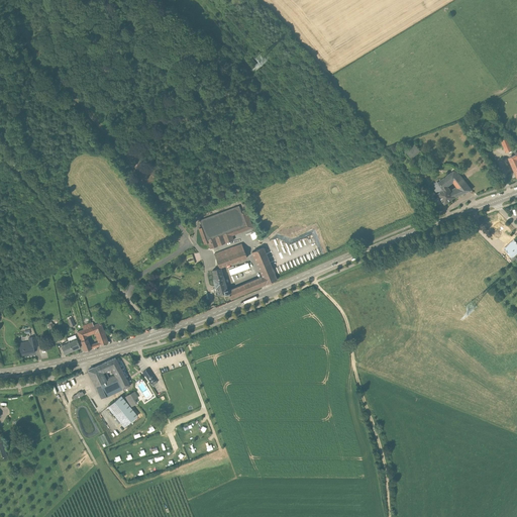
[(508,138),(501,141),(506,153),(513,149),(508,138)]
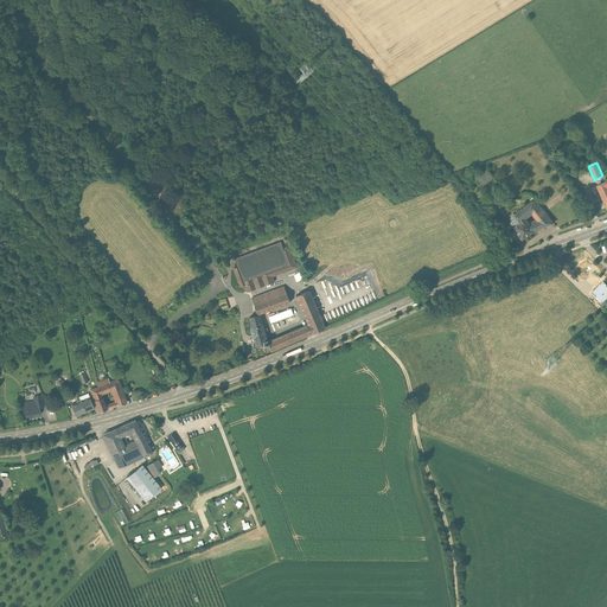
[(483,187),(494,178),(486,168),(474,179),(483,187)]
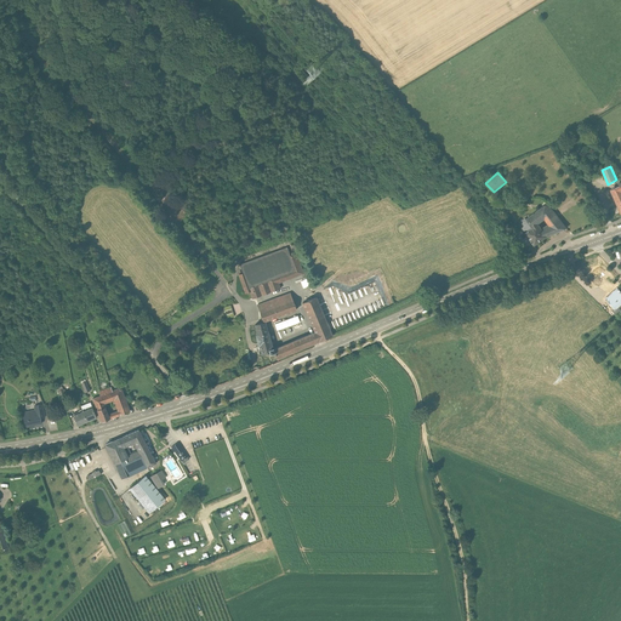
[(620,181),(617,183),(620,186),(610,191),(620,214),(620,181)]
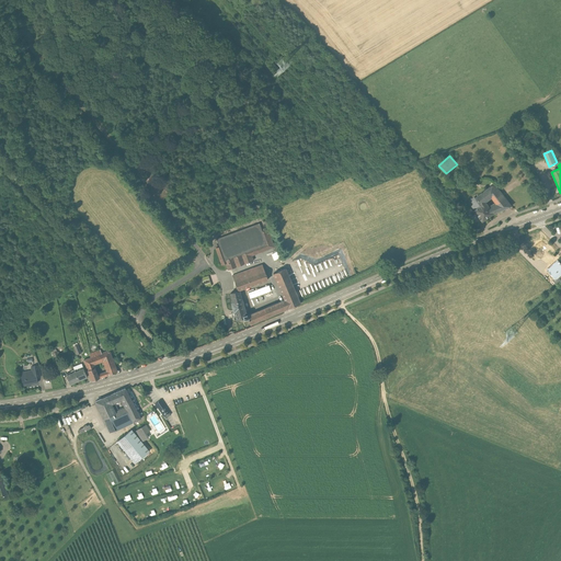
[(494,214),(512,206),(494,185),(474,197),(468,202),(482,221),(494,214)]
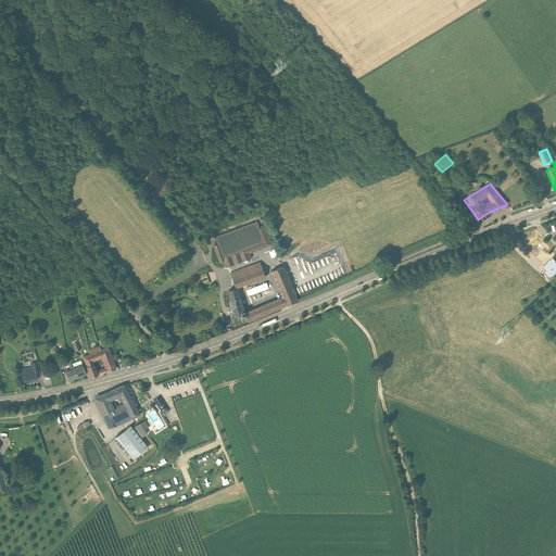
[(219,263),(224,262),(222,257),(265,242),(257,222),(215,237),(217,244),(213,247),(219,263)]
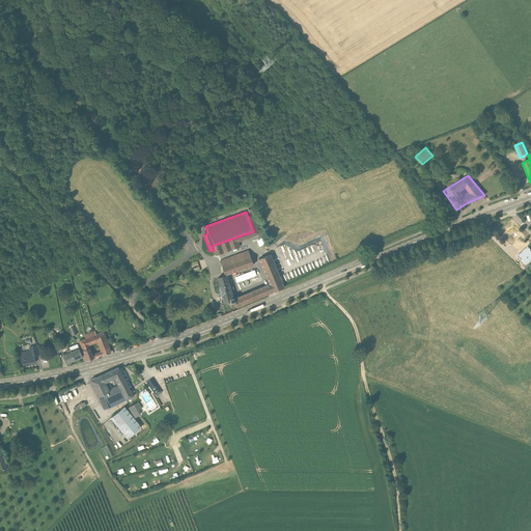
[(520,257),(524,260),(526,263),(530,258),(530,251),(529,249),(520,257)]
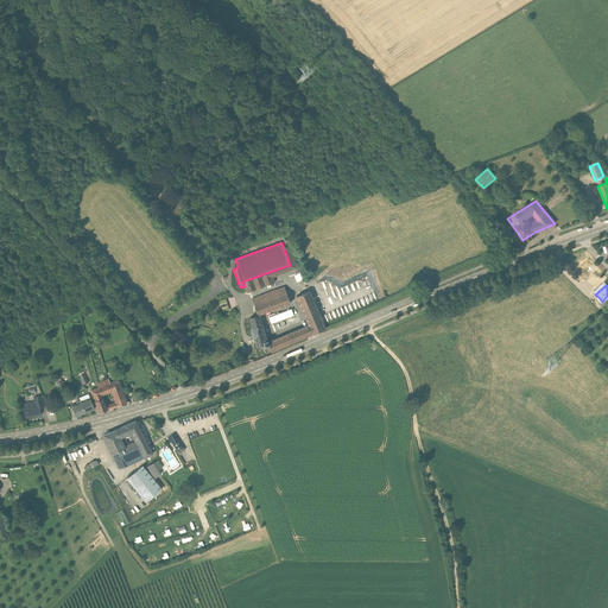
[(291,304),(284,287),(252,299),(258,316),(291,304)]
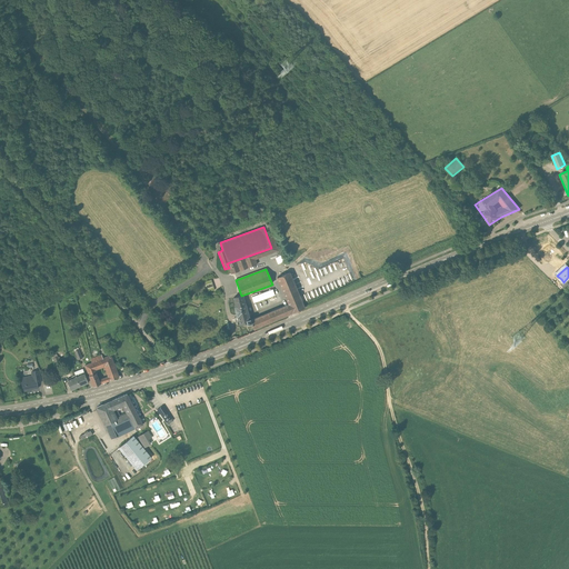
[(251,320),(251,323),(253,329),(305,308),(290,272),(277,278),(288,305),(251,320)]
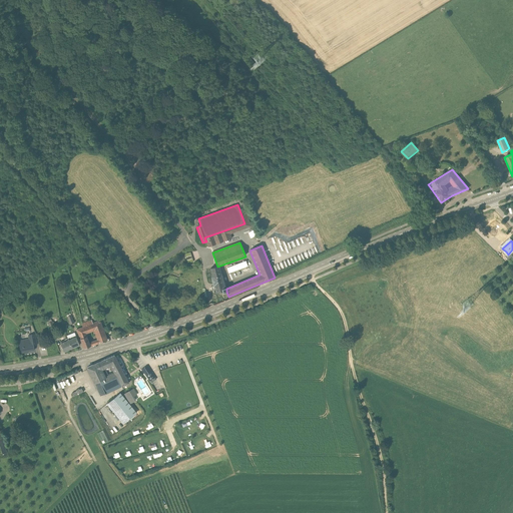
[(190,252),(185,254),(187,264),(193,262),(190,252)]
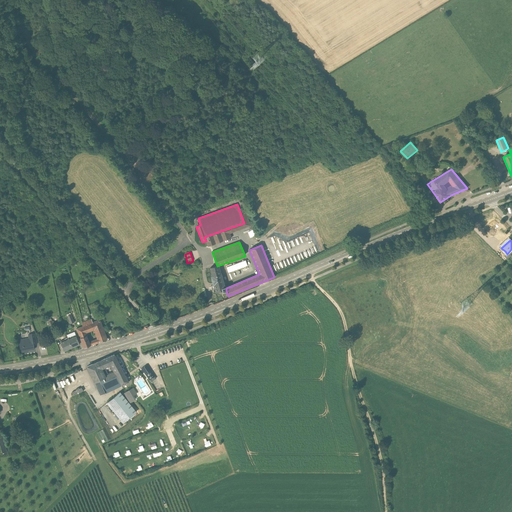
[(227,266),(229,272),(248,265),(246,260),(227,266)]
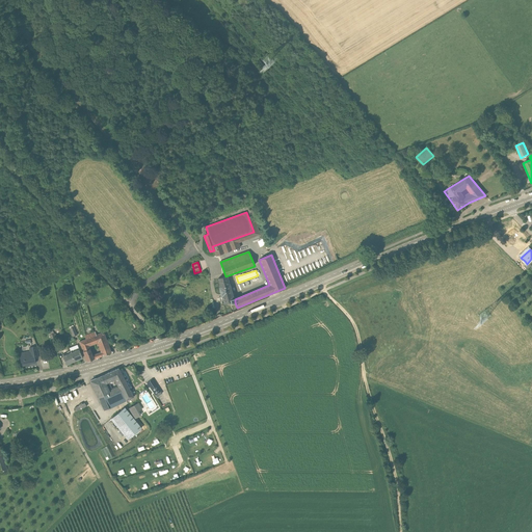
[(235,302),(235,299),(231,285),(230,285),(228,276),(218,278),(224,303),(231,302),(232,303),(235,302)]
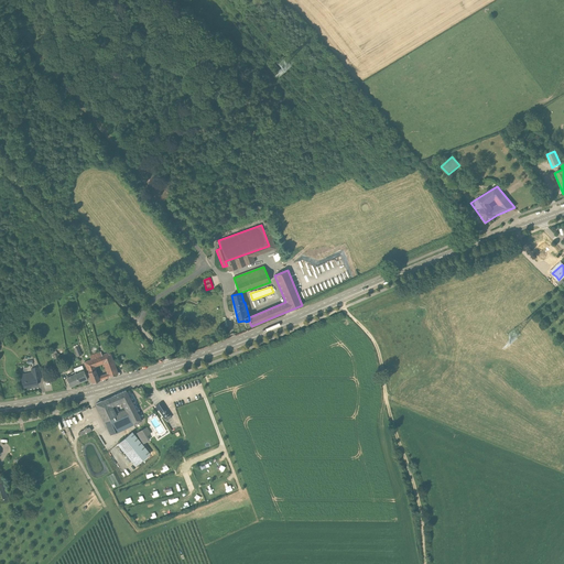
[(53,356),(56,364),(61,362),(57,354),(56,351),(52,353),(53,356)]
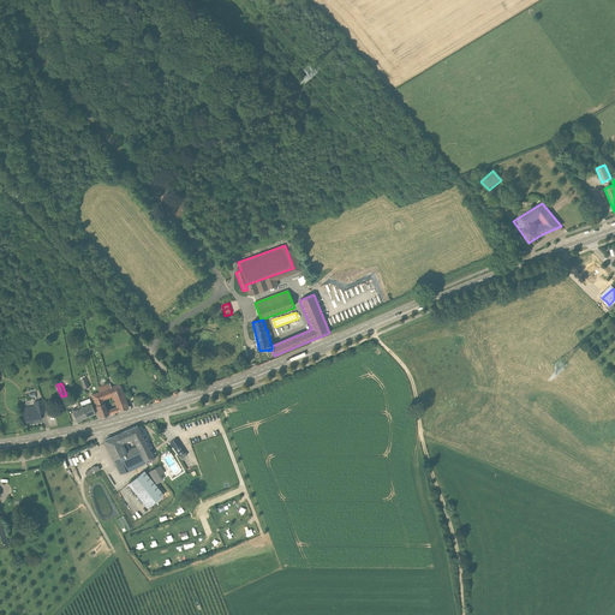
[(93,394),(101,418),(129,407),(119,384),(93,394)]
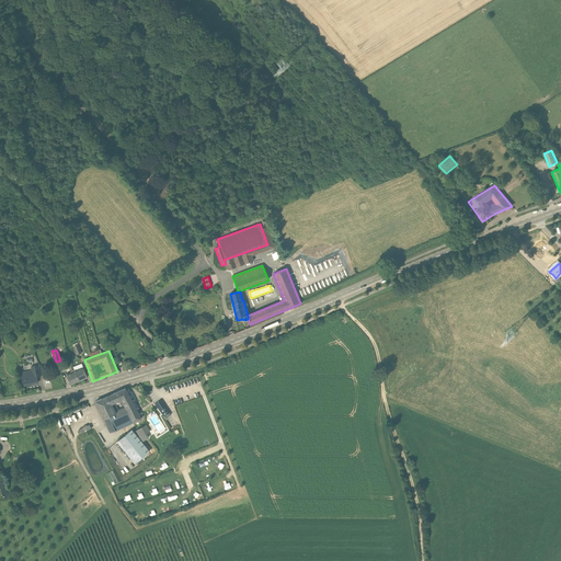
[(23,386),(27,386),(27,385),(37,382),(36,378),(41,377),(38,366),(31,367),(31,370),(20,373),(23,386)]
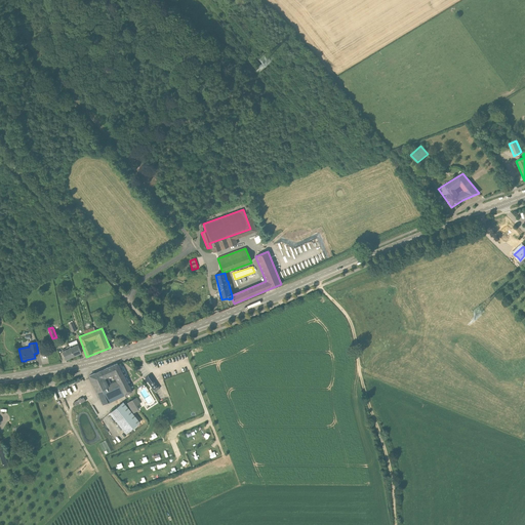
[(81,353),(80,350),(77,344),(74,345),(74,347),(70,349),(73,356),(81,353)]
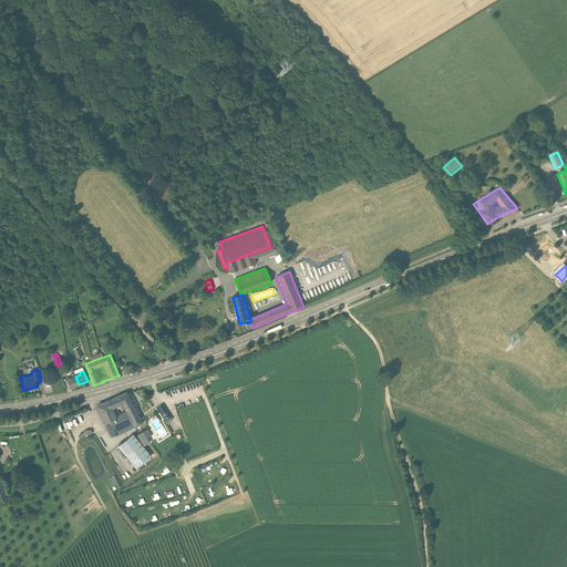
[(65,378),(71,389),(79,384),(75,377),(71,378),(70,377),(65,378)]
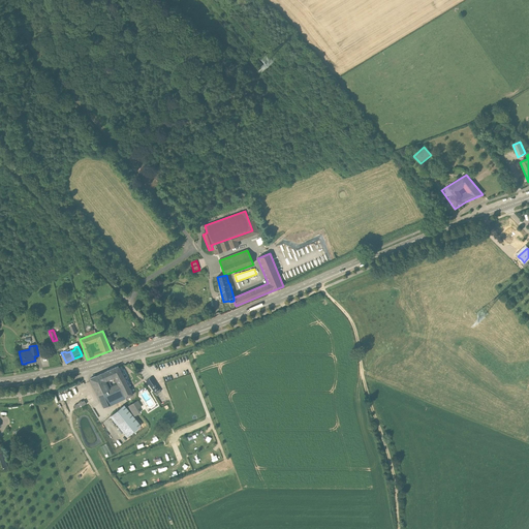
[(129,389),(118,367),(110,370),(114,378),(117,384),(125,399),(133,396),(130,387),(129,389)]
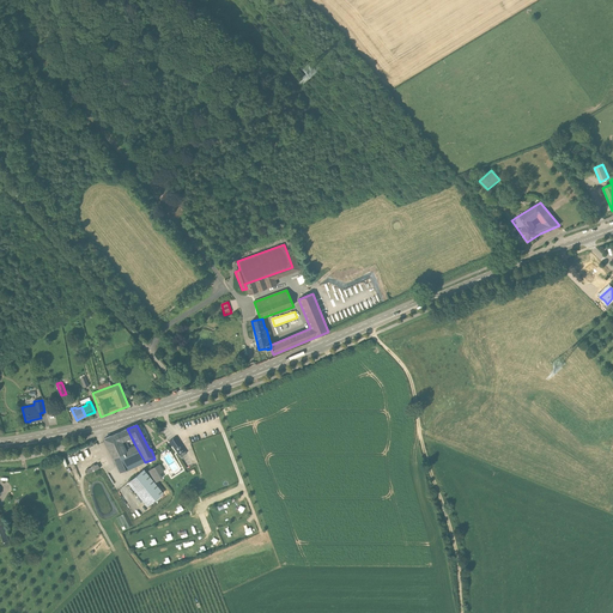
[(104,438),(104,439),(113,459),(114,459),(120,474),(145,462),(135,445),(129,449),(126,441),(132,438),(127,429),(104,438)]
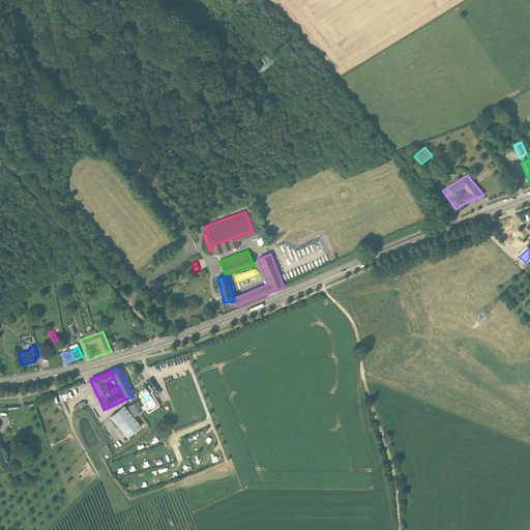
[(159,389),(152,378),(146,381),(154,393),(159,389)]
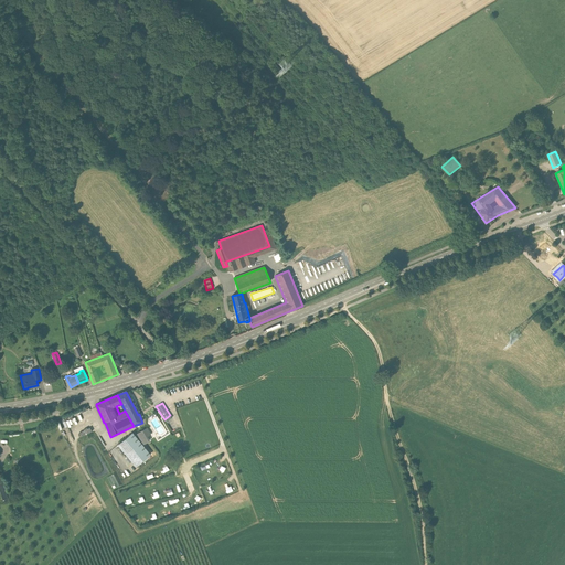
[(148,437),(151,435),(147,428),(137,434),(144,445),(150,441),(148,437)]
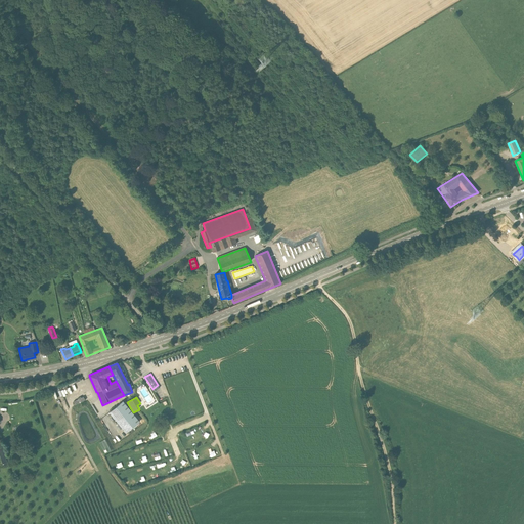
[(139,422),(123,401),(108,412),(126,433),(139,422)]
